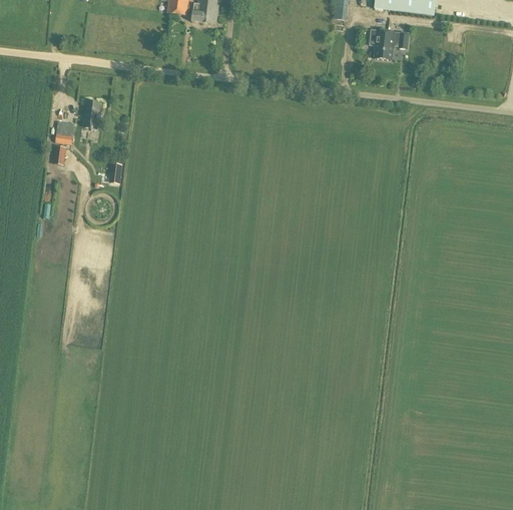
[(187,14),(188,0),(168,0),(166,12),(187,14)]
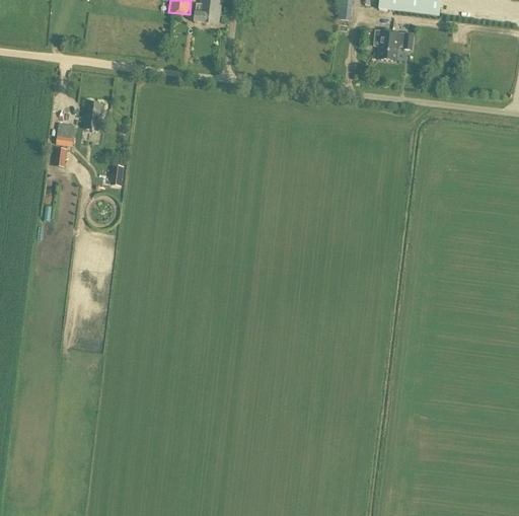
[(219,24),(222,0),(201,0),(201,3),(197,3),(195,21),(219,24)]
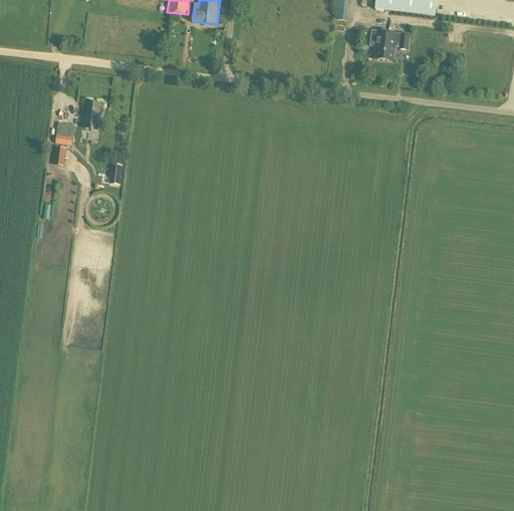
[(346,19),(348,0),(336,0),(334,18),(346,19)]
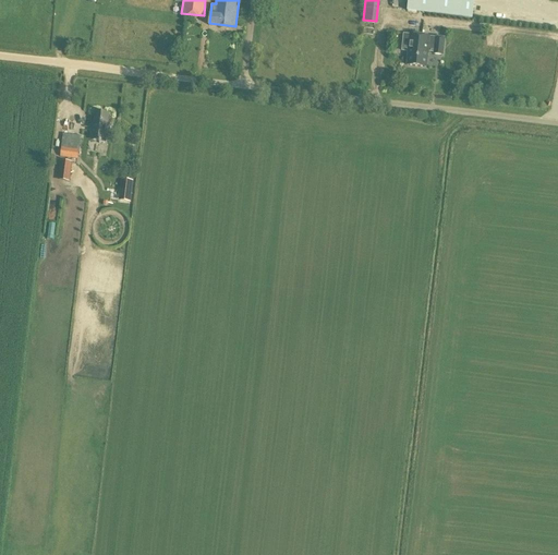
[(408,0),(407,9),(472,16),(474,0),(408,0)]
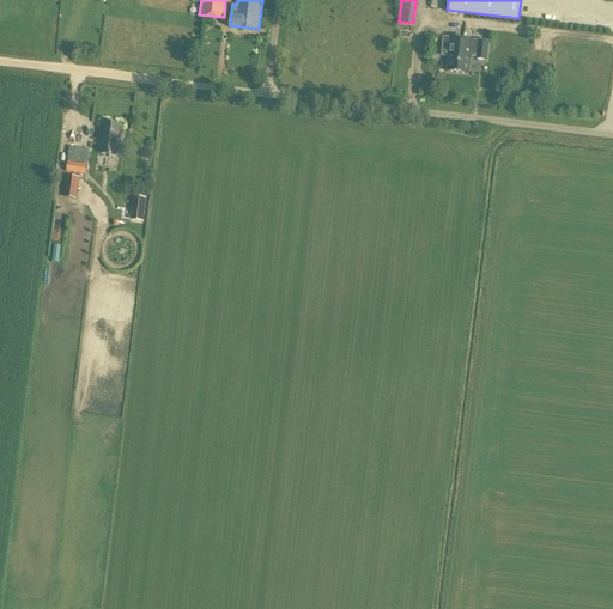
[(485,58),(487,40),(443,35),(442,53),(448,53),(447,69),(468,72),(469,56),(471,56),(471,54),(477,54),(477,56),(485,58)]
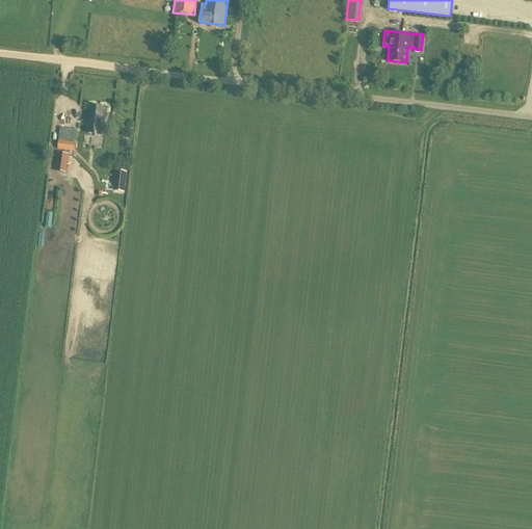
[(101,132),(104,107),(91,105),(87,131),(101,132)]
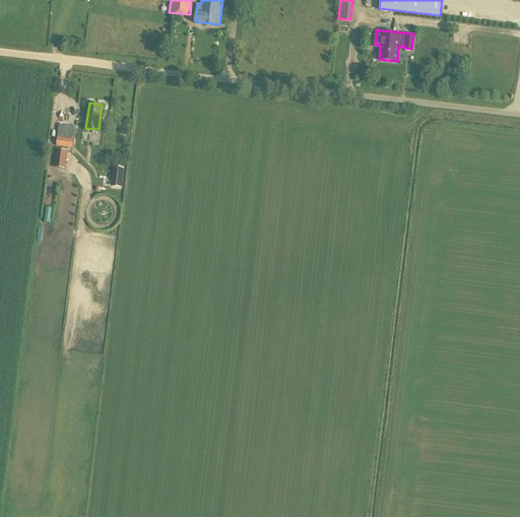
[(72,146),(73,137),(57,134),(56,143),(72,146)]
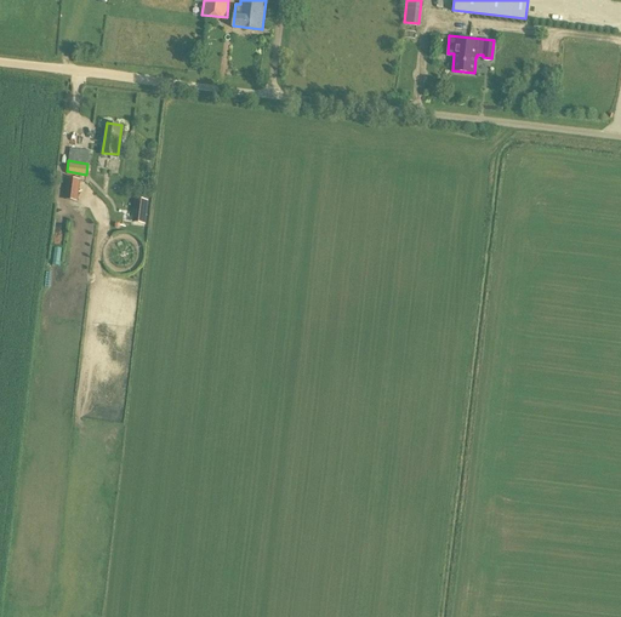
[(67,176),(64,198),(78,199),(80,177),(67,176)]
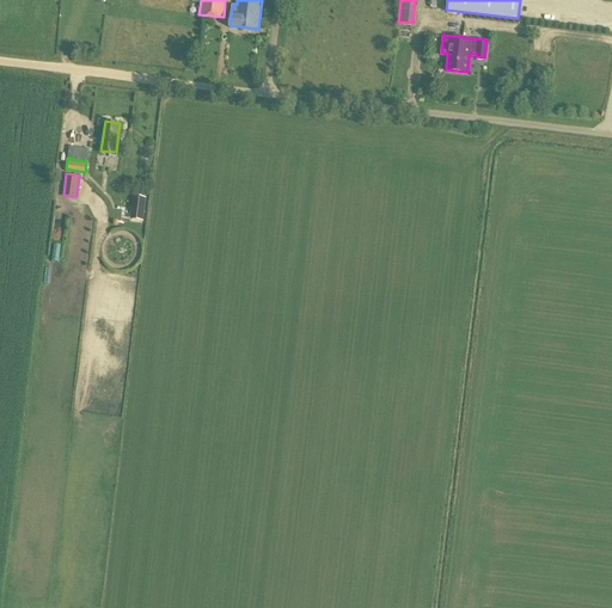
[(146,196),(133,194),(132,206),(145,207),(146,196)]
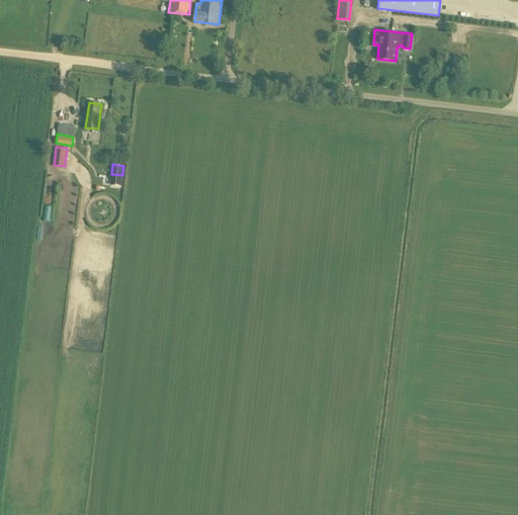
All buildings are outlined.
